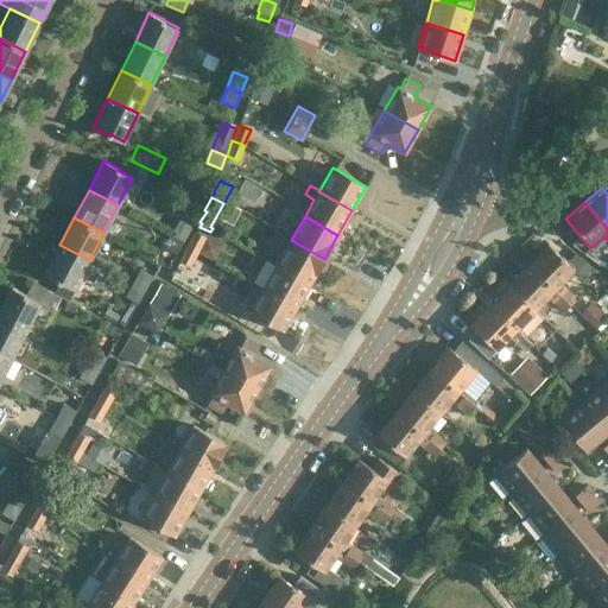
[(172,232),(184,239),(191,228),(178,221),(172,232)]
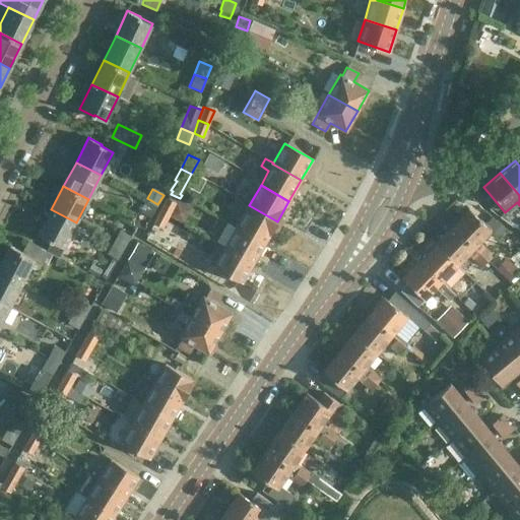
[(158,210),(169,216),(176,203),(166,197),(158,210)]
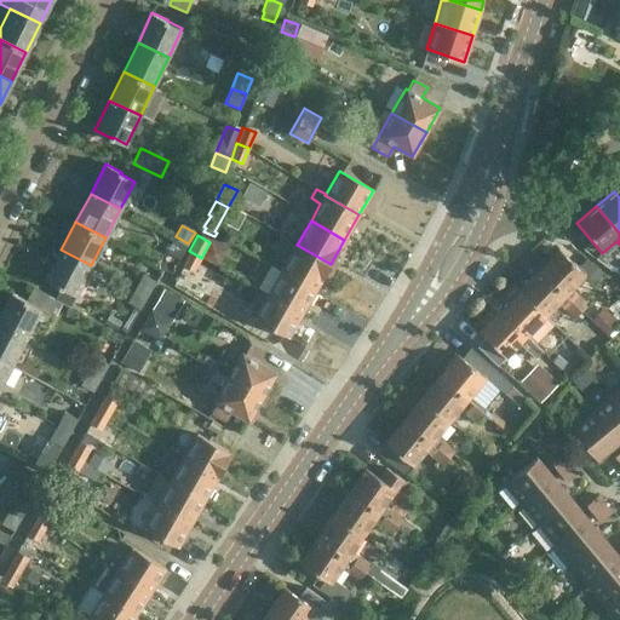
[(188,244),(176,236),(167,250),(181,258),(188,244)]
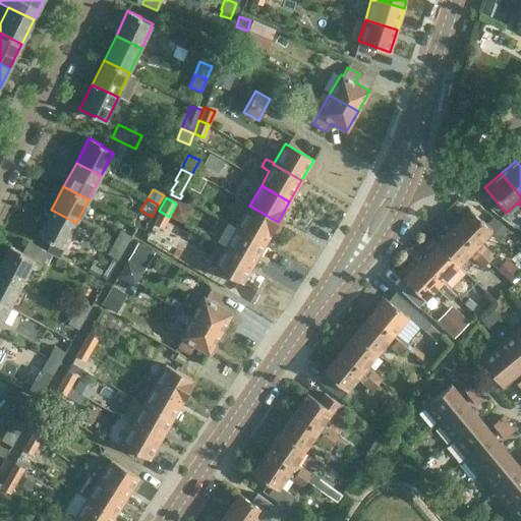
[(237,226),(266,242),(278,222),(249,206),(237,226)]
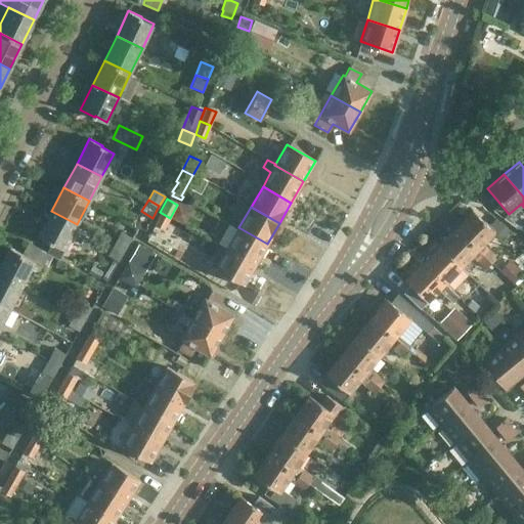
[(77,224),(51,211),(38,236),(51,243),(52,242),(64,248),(77,224)]
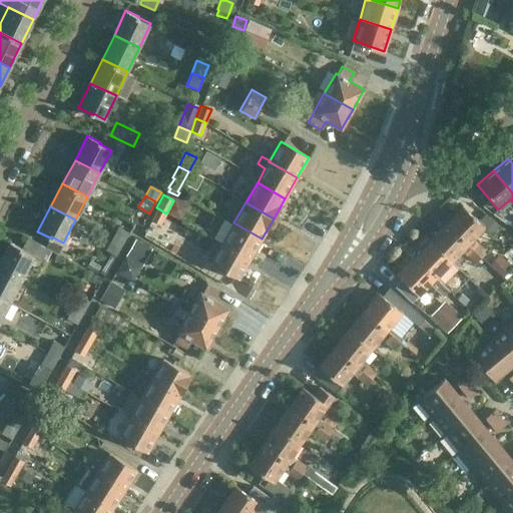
[(166,213),(156,207),(150,219),(160,225),(166,213)]
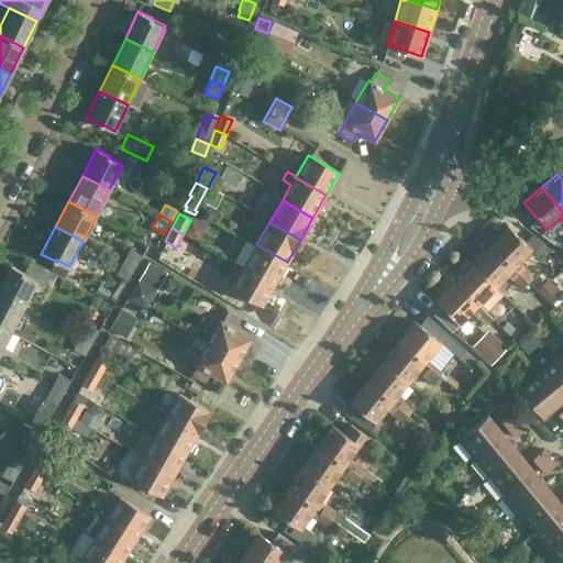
[(489,245),(528,283),(534,276),(519,261),(529,251),(506,228),(489,245)]
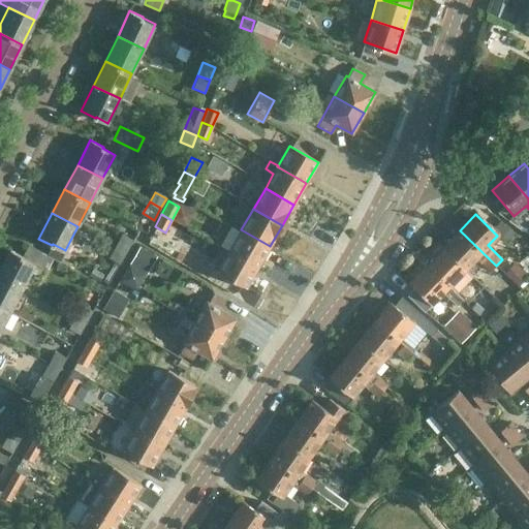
[(241,229),(229,250),(258,267),(270,246),(241,229)]
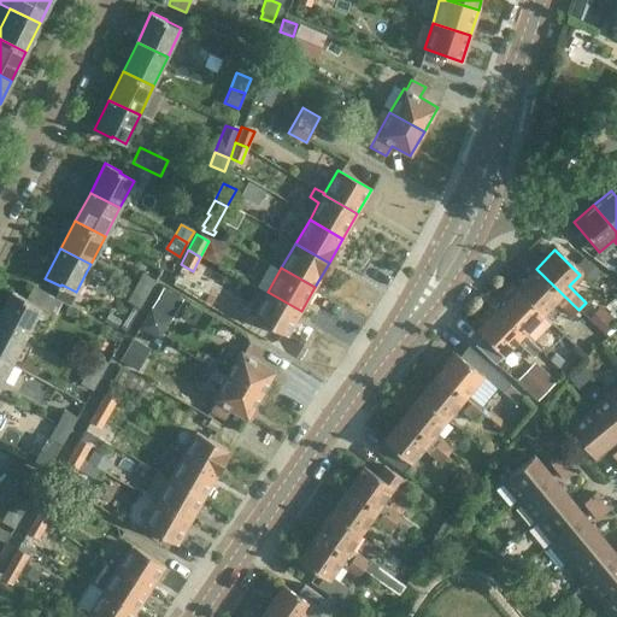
[(579,310),(536,269),(517,289),(542,313),(554,301),(571,317),(579,310)]
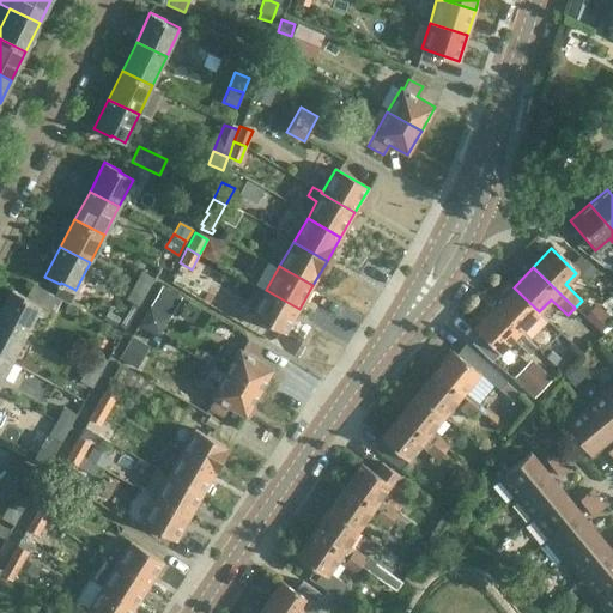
[(133,285),(145,292),(153,278),(141,271),(133,285)]
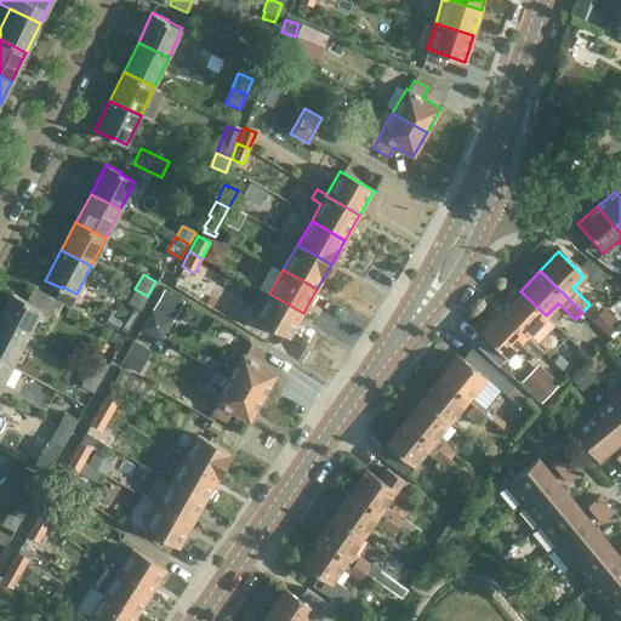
[(142,326),(163,337),(186,297),(164,285),(142,326)]
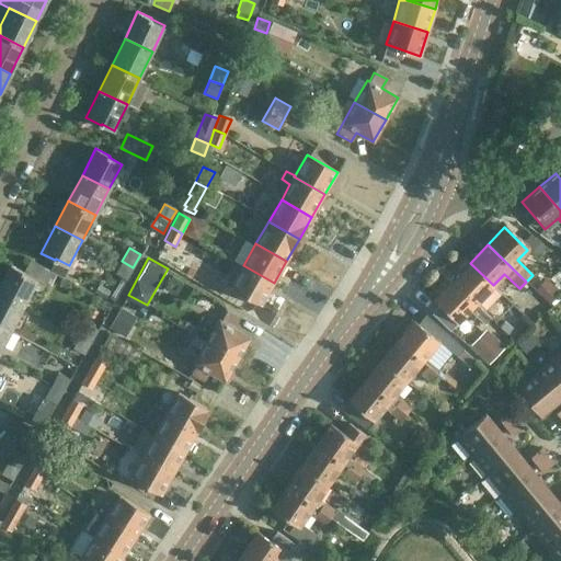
[(133,267),(122,261),(114,273),(126,279),(133,267)]
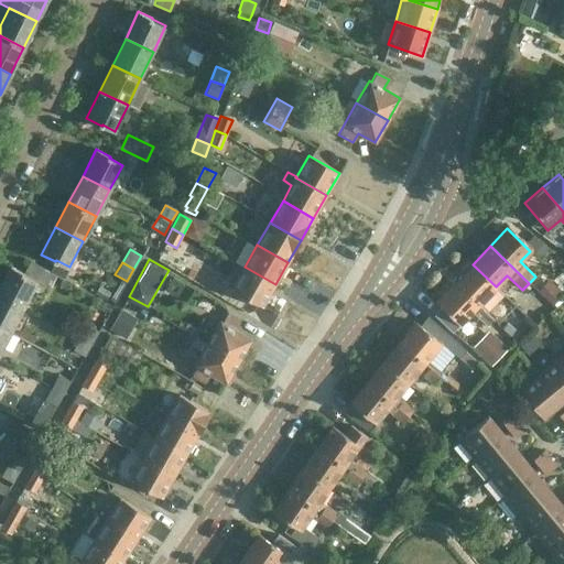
[(455,282),(486,313),(503,294),(496,286),(473,264),(455,282)]
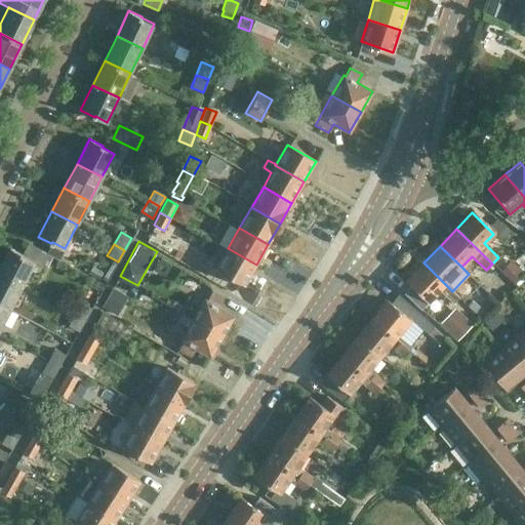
[(0,266),(0,274),(21,286),(33,263),(22,256),(22,254),(9,248),(0,266)]
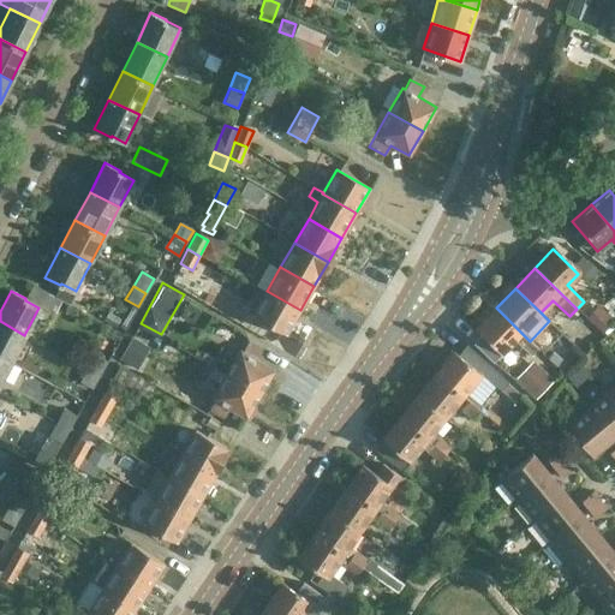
[(300,310),(267,291),(252,316),(286,335),(300,310)]
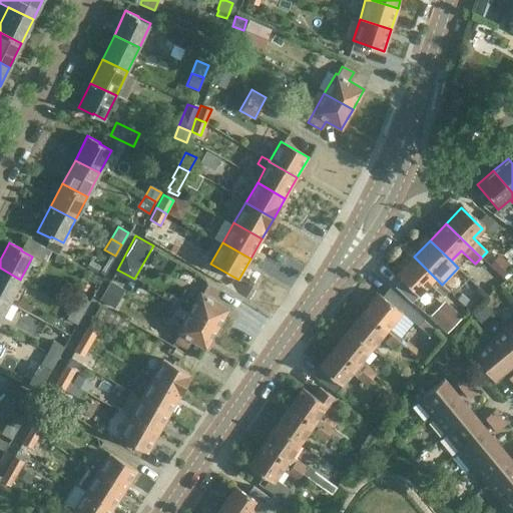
[(442,285),(414,257),(396,276),(417,296),(428,285),(442,297),(448,290),(442,285)]
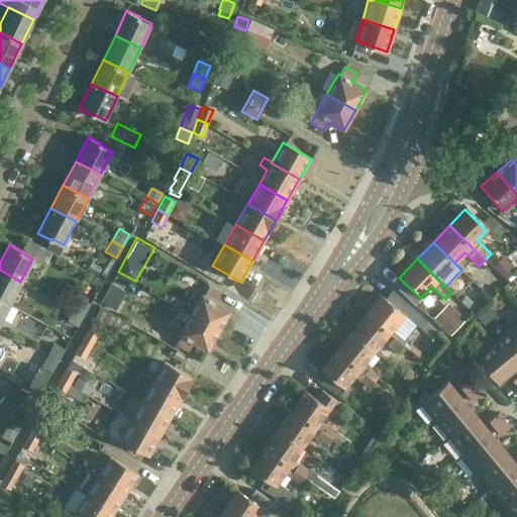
[(0,300),(8,305),(20,282),(0,270),(0,300)]
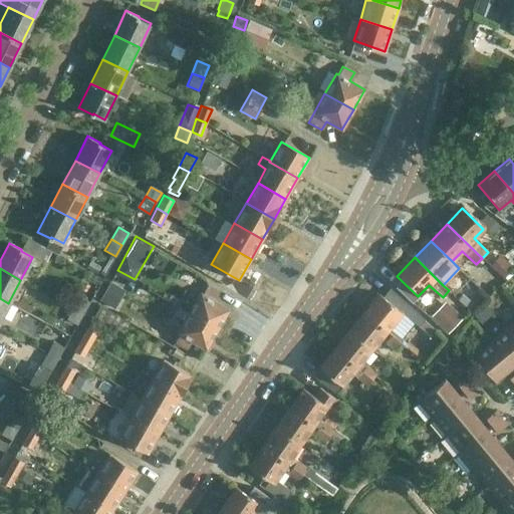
[(190,313),(218,329),(229,309),(214,301),(219,292),(207,286),(203,294),(201,293),(190,313)]
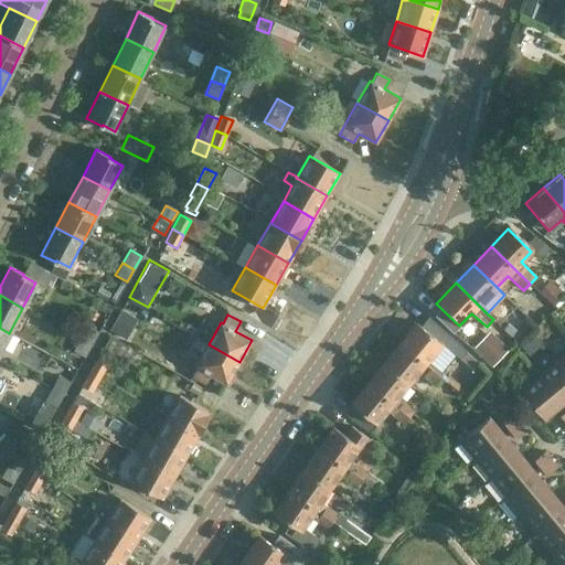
[(429,369),(429,370),(440,377),(441,376),(447,382),(452,375),(449,373),(450,372),(430,356),(440,344),(447,350),(454,341),(439,329),(433,338),(416,323),(398,344),(424,365),(424,364),(429,369)]
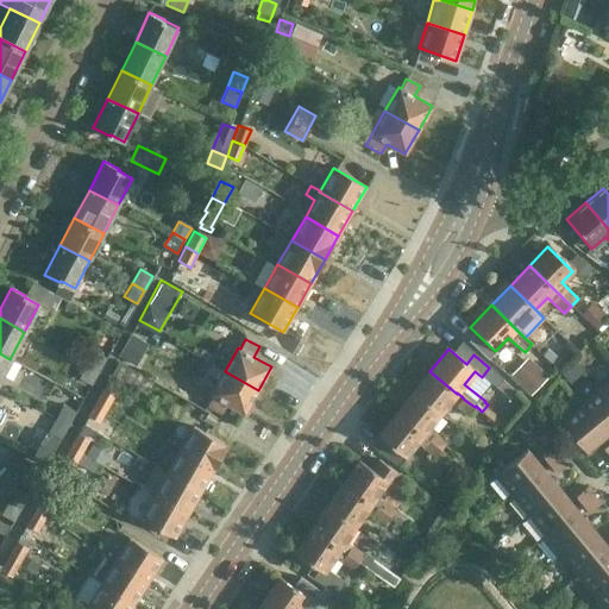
[(87,364),(99,370),(106,357),(94,350),(87,364)]
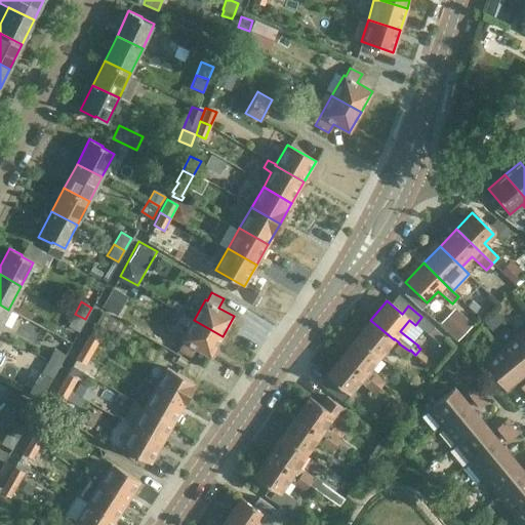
[(0,305),(0,325),(8,310),(0,305)]
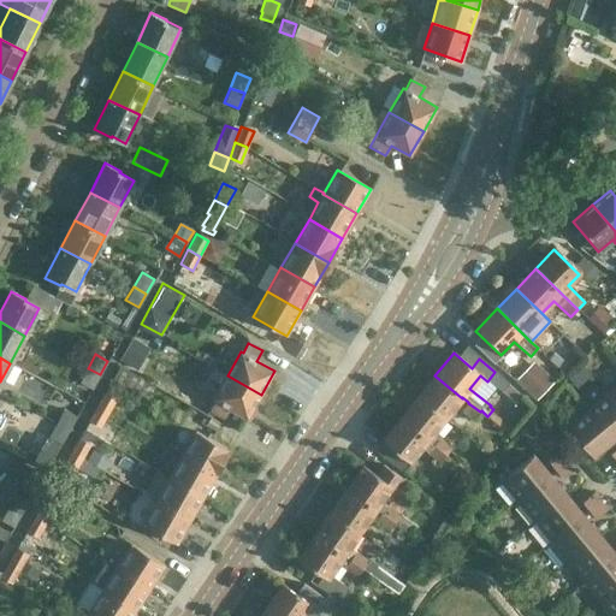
[(538,398),(555,381),(532,359),(515,377),(538,398)]
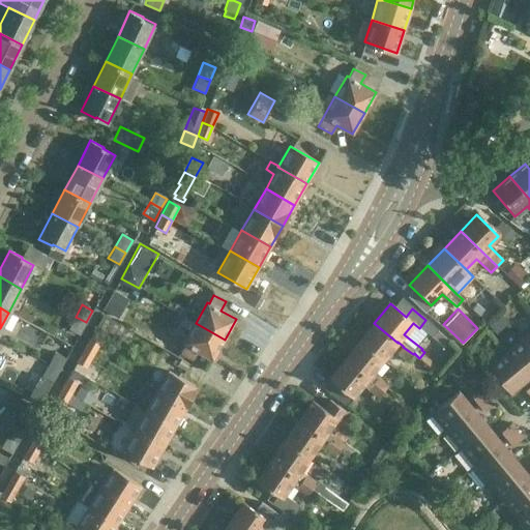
[(134,331),(104,315),(96,327),(126,343),(134,331)]
